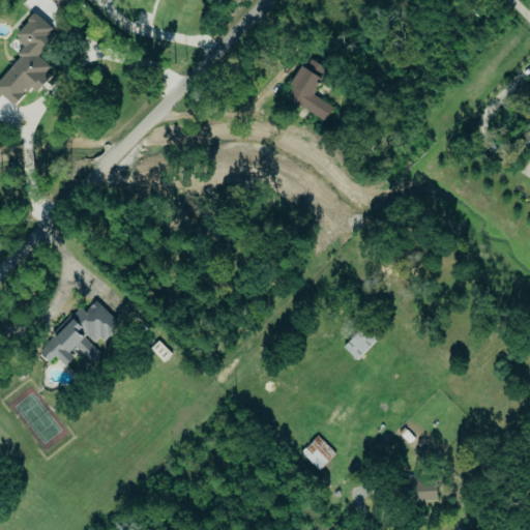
[(71,0),(51,0),(62,10),(71,0)]
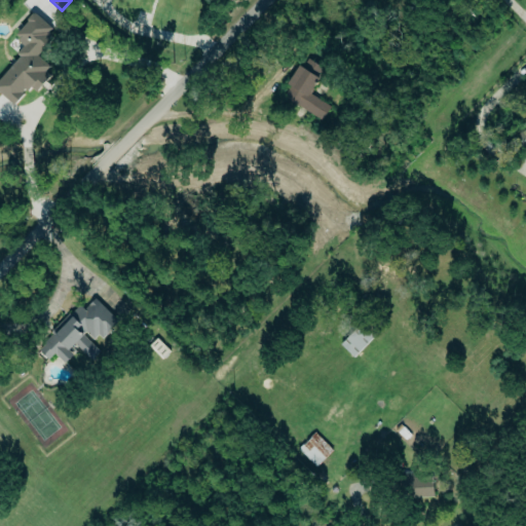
[(0,77),(0,92),(13,105),(30,85),(35,90),(53,69),(37,55),(50,38),(46,34),(51,27),(33,12),(14,35),(27,45),(0,77)]
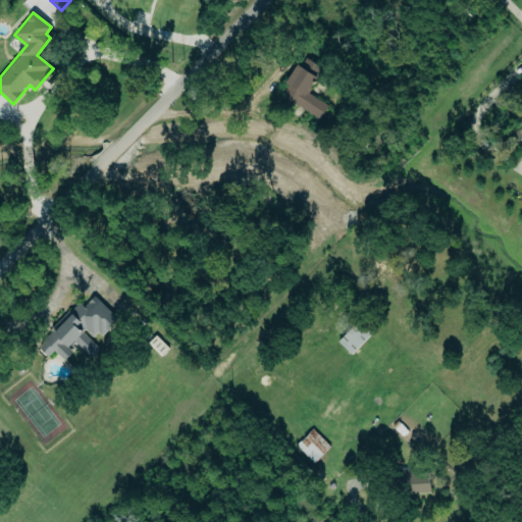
[(306,57),(300,65),(298,64),(286,83),(289,85),(282,94),(320,118),(330,104),(309,92),(323,67),(306,57)]
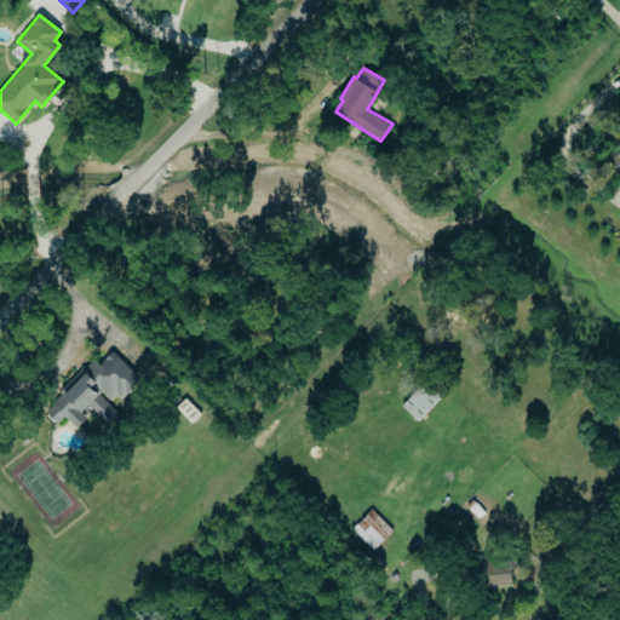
[(138,377),(112,351),(89,375),(82,369),(44,411),(57,423),(63,417),(76,428),(86,417),(81,413),(89,406),(108,424),(119,412),(112,406),(138,377)]
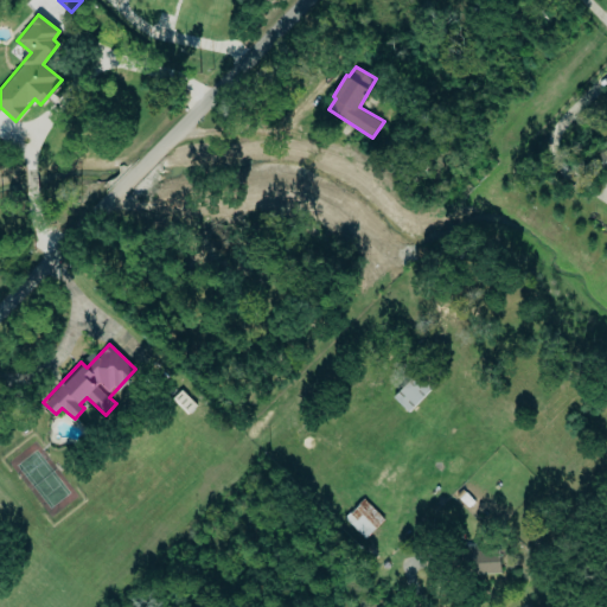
[(393,397),(409,413),(438,381),(422,365),(393,397)]
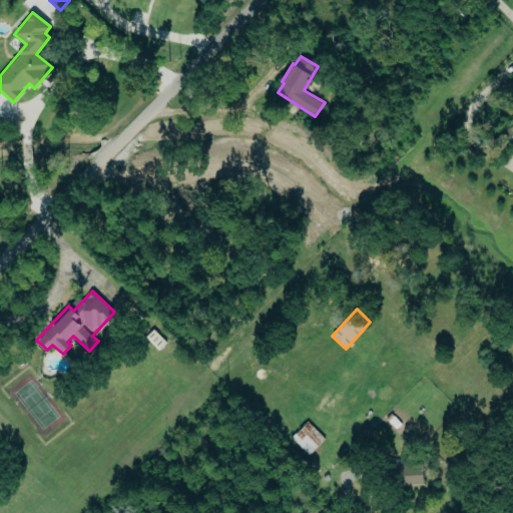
[(308,455),(324,439),(308,422),(291,437),(308,455)]
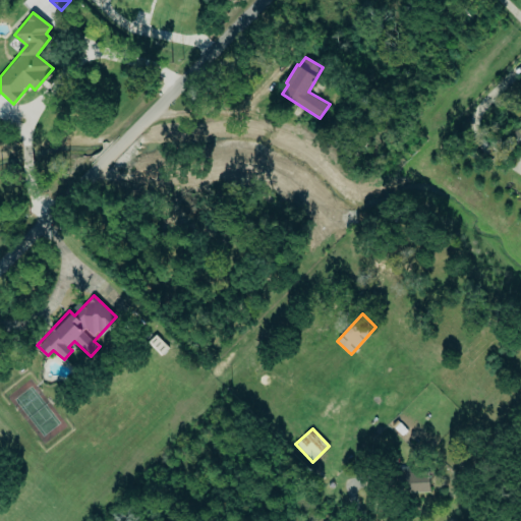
[(429,490),(428,471),(411,472),(411,467),(391,468),(392,493),(429,490)]
